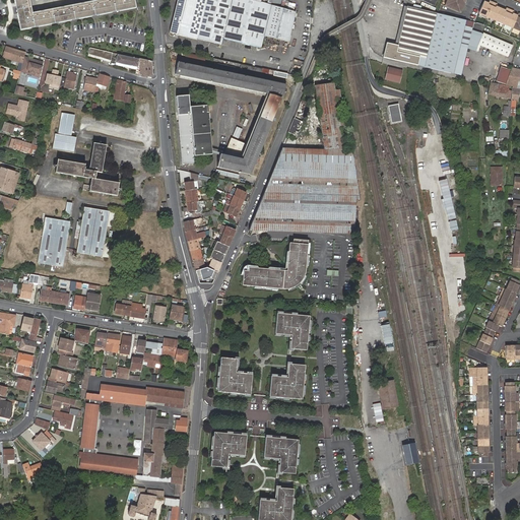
[(12,0),(19,30),(134,9),(132,0),(104,0),(30,14),(27,0),(12,0)]
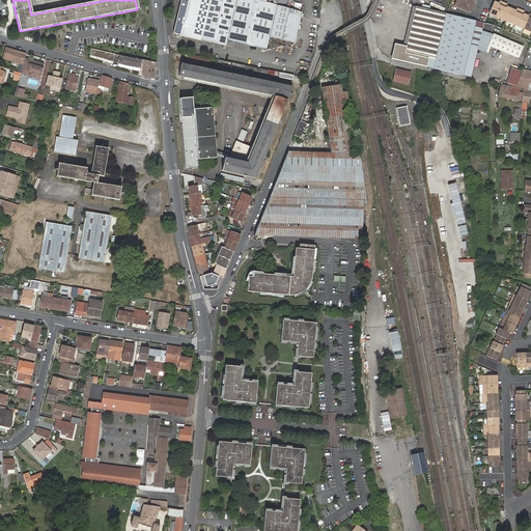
[(180,0),(173,34),(174,34),(175,31),(182,32),(189,0),(180,0)]
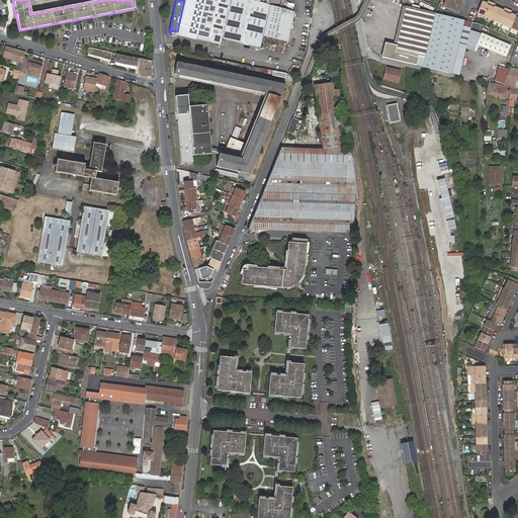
[(259,3),(249,0),(184,0),(177,31),(171,30),(170,33),(221,47),(223,40),(259,49),(262,36),(287,41),(293,13),(259,3)]
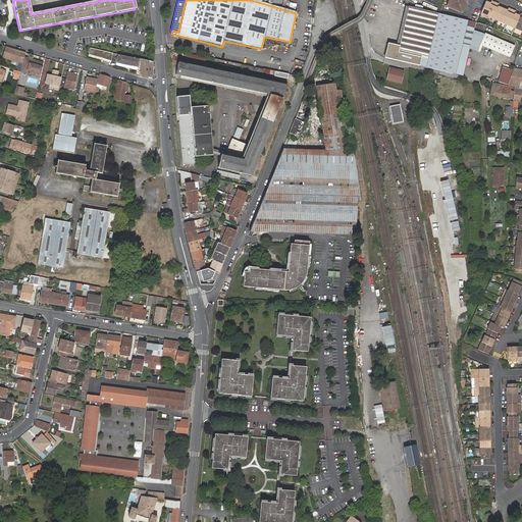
[(449,0),(447,5),(462,11),(466,3),(465,2),(466,0),(464,0),(449,0)]
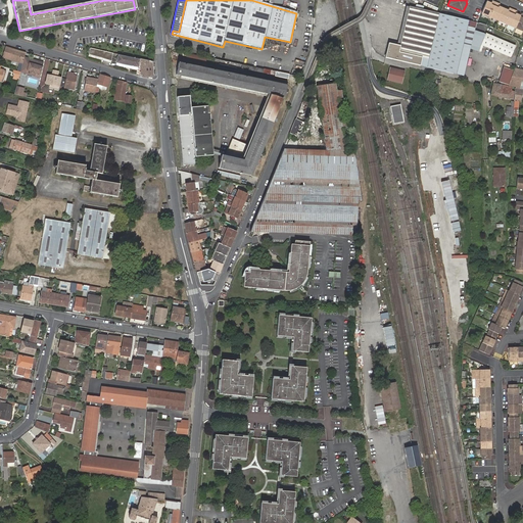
[(486,2),(481,14),(489,18),(495,3),(491,1),(490,4),(486,2)]
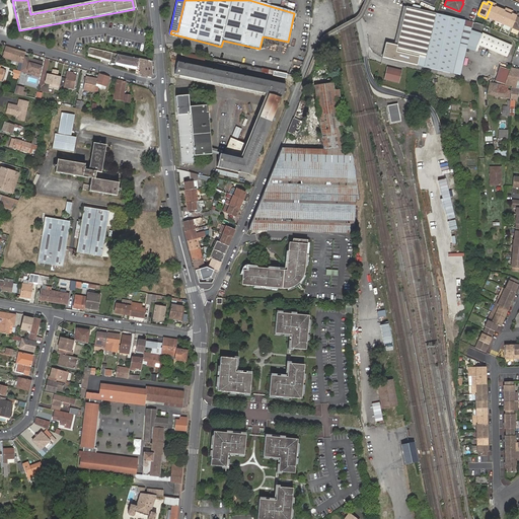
[(492,3),(486,18),(494,21),(499,9),(495,7),(496,5),(492,3)]
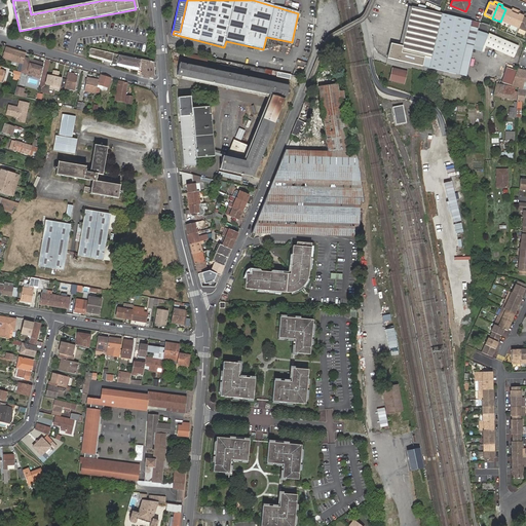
[(409,5),(400,46),(403,46),(413,6),(409,5)]
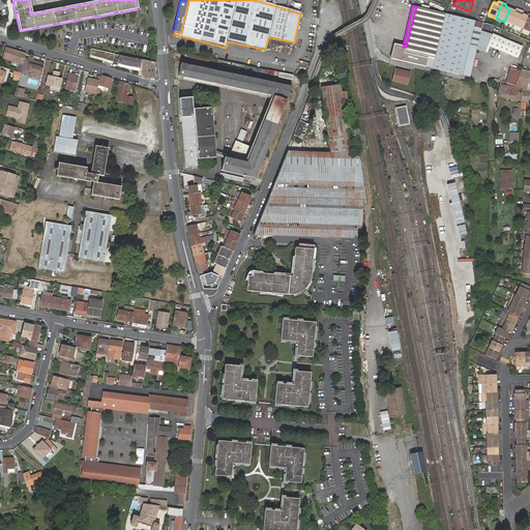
[(394,45),(391,59),(460,75),(462,66),(472,69),(477,50),(487,53),(488,46),(517,58),(522,47),(492,33),(491,35),(481,31),(483,23),(445,13),(416,6),(406,47),(403,47),(394,45)]
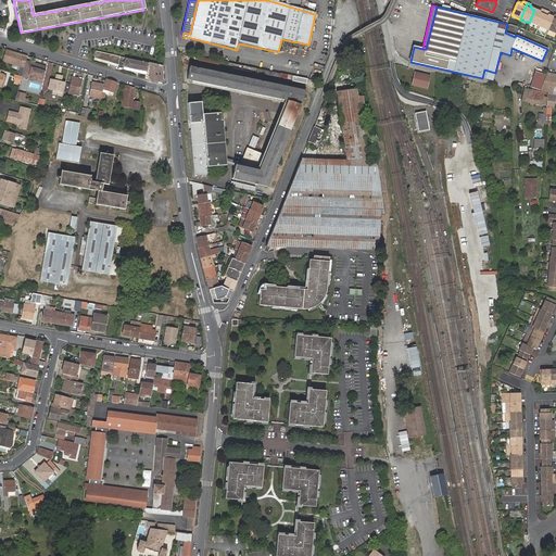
[(534,10),(529,23),(538,26),(544,11),(541,10),(540,12),(534,10)]
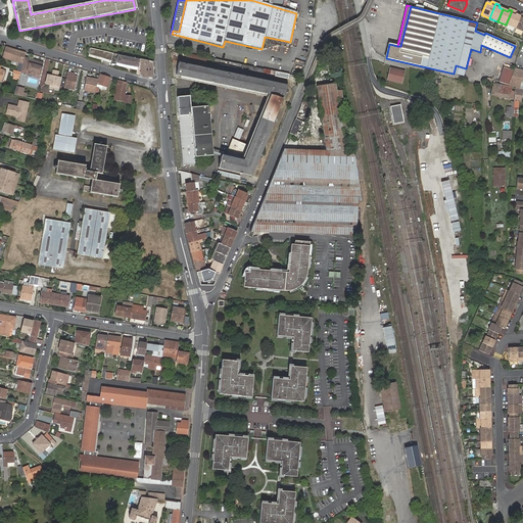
[(512,10),(506,25),(515,29),(519,16),(515,14),(516,12),(512,10)]
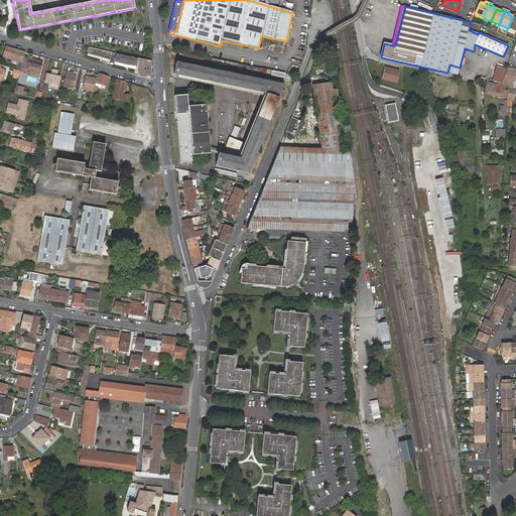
[(14,49),(14,48),(6,45),(2,56),(22,62),(24,56),(25,51),(16,49),(16,50),(14,49)]
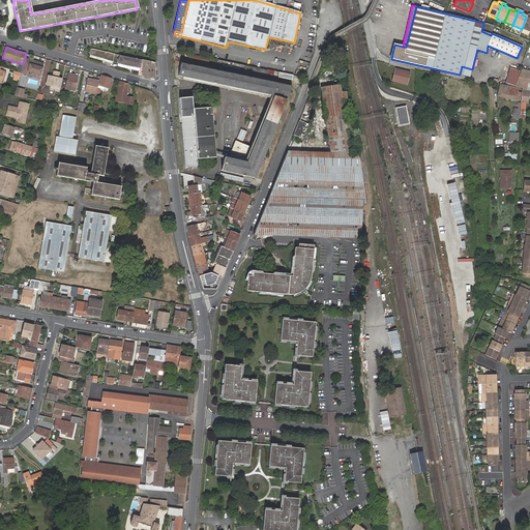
[(90,56),(113,62),(115,56),(92,50),(90,56)]
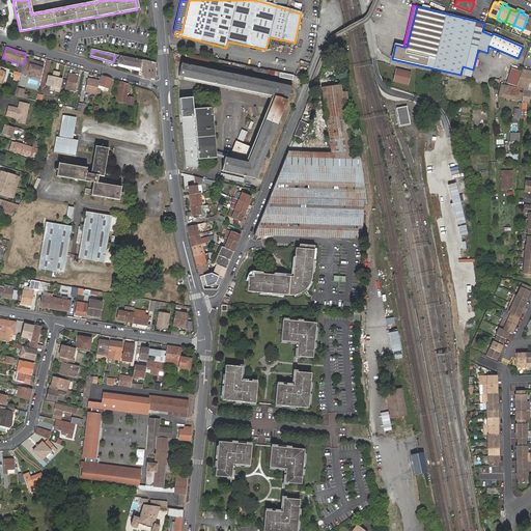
[(211,58),(190,54),(189,60),(210,64),(211,58)]
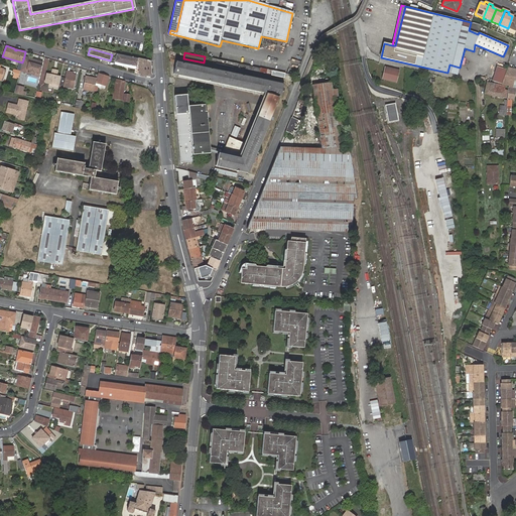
[(141,76),(152,76),(151,62),(150,62),(150,61),(137,58),(117,54),(115,62),(136,67),(137,60),(138,60),(139,71),(137,72),(137,75),(141,76)]
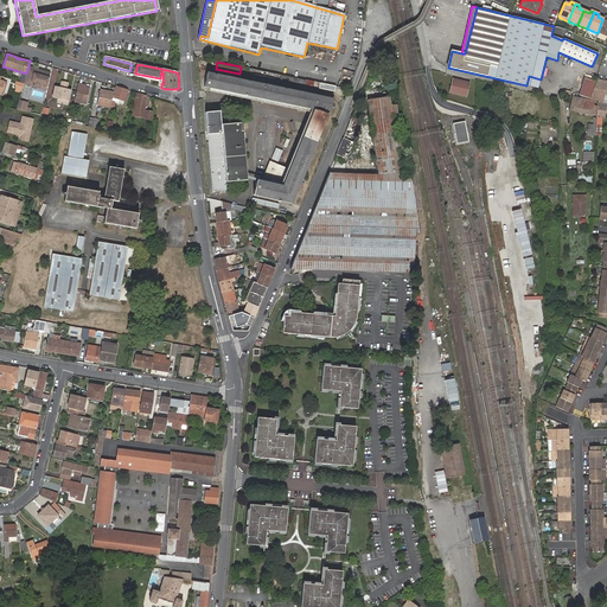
[(24,84),(39,88),(40,84),(30,81),(33,69),(29,66),(26,74),(24,84)]
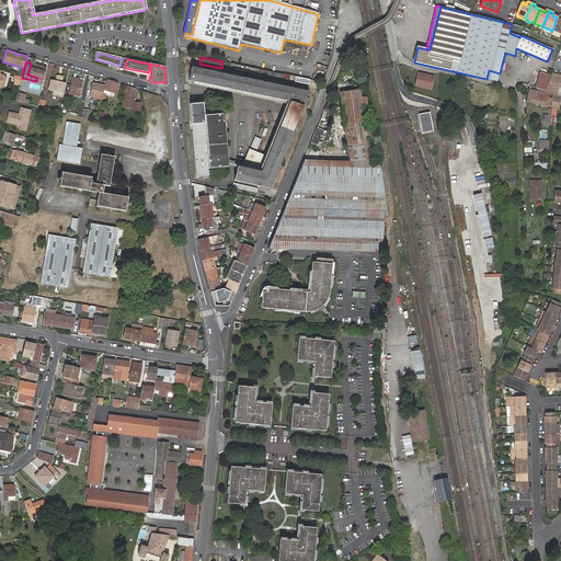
[(27,75),(37,78),(36,81),(43,83),(46,68),(38,66),(38,67),(36,66),(36,65),(31,64),(27,75)]
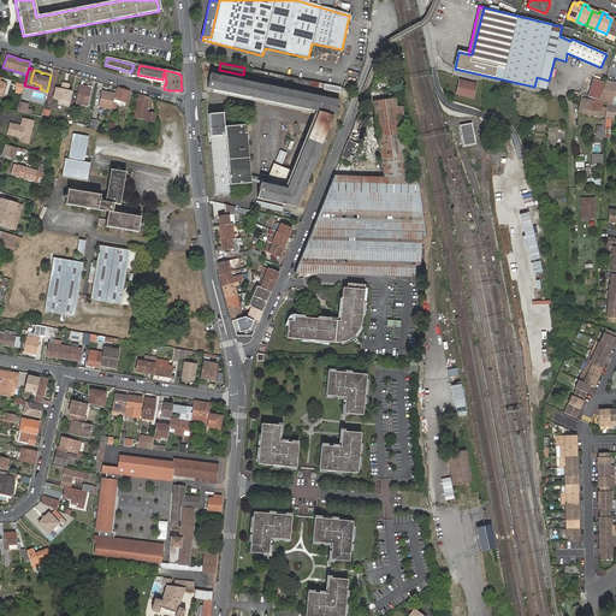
[(258,199),(296,207),(333,114),(335,116),(336,110),(338,110),(338,106),(337,106),(338,101),(211,75),(207,89),(319,112),(294,173),(274,165),(266,185),(260,184),(258,199)]
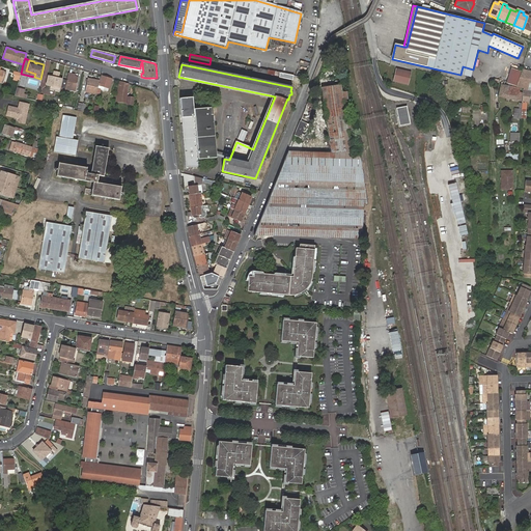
[(460,75),(471,78),(473,70),(463,66),(460,75)]
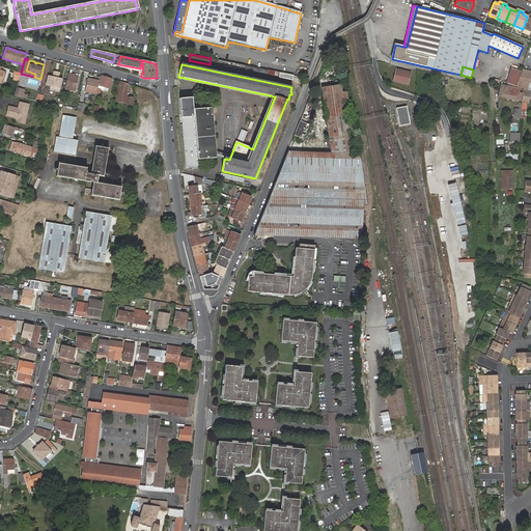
[(280,79),(280,78),(281,74),(254,67),(253,72),(252,74),(280,79)]
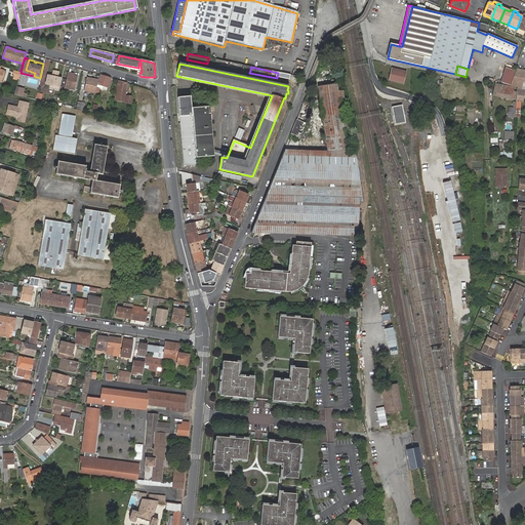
[(510,85),(515,71),(505,67),(499,82),(510,85)]
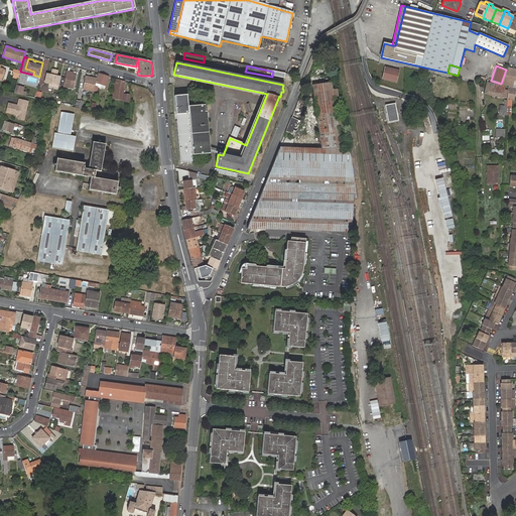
[(398,83),(400,69),(385,67),(383,80),(398,83)]
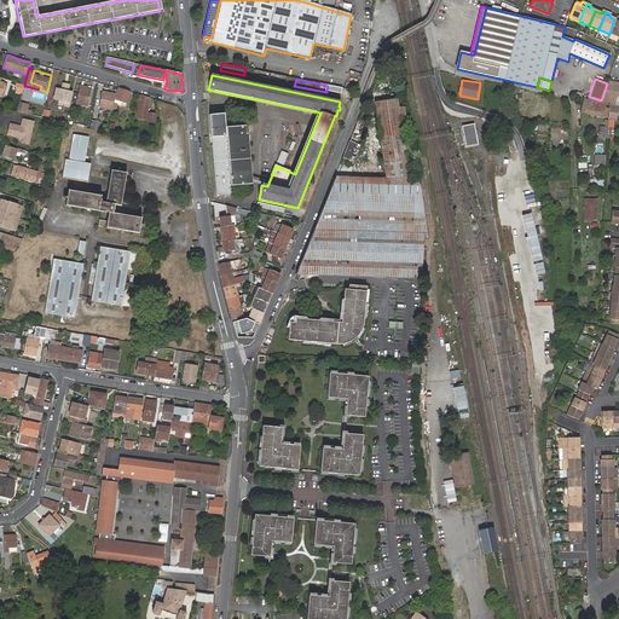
[(608,109),(607,119),(607,120),(607,125),(607,127),(606,138),(611,138),(613,121),(615,121),(618,108),(613,106),(615,97),(618,97),(618,84),(607,82),(601,102),(609,104),(609,106),(608,105),(608,109)]
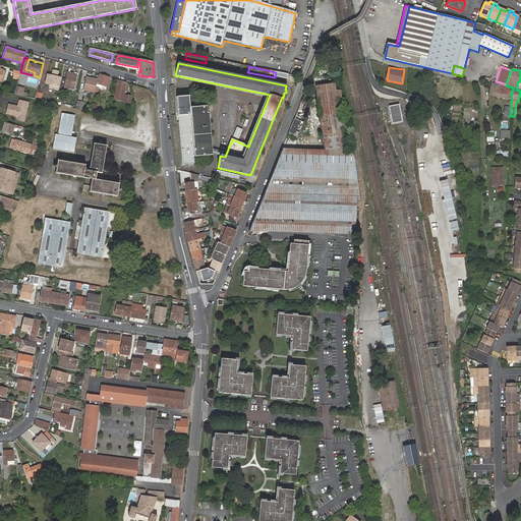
[(63,85),(63,87),(73,90),(77,76),(72,75),(73,73),(67,72),(65,79),(63,85)]
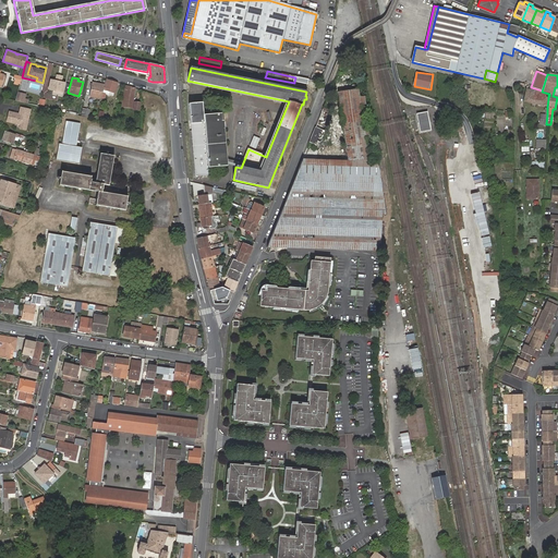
[(65,84),(51,81),(49,89),(53,91),(63,93),(63,92),(64,91),(65,84)]
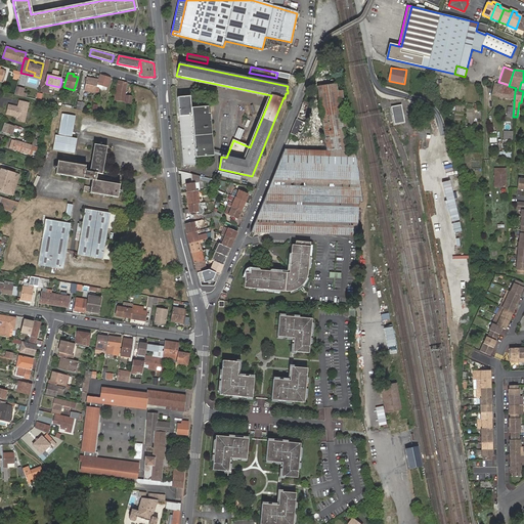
[(99,76),(98,80),(97,84),(103,86),(108,88),(111,79),(99,76)]
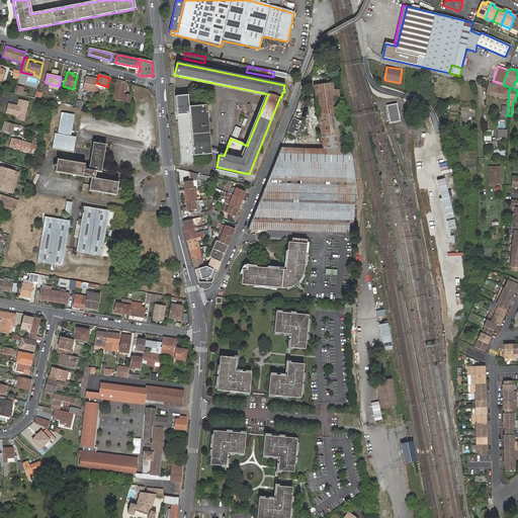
[(90,97),(93,98),(95,87),(96,83),(97,79),(86,77),(83,90),(93,92),(92,94),(90,94),(90,97)]
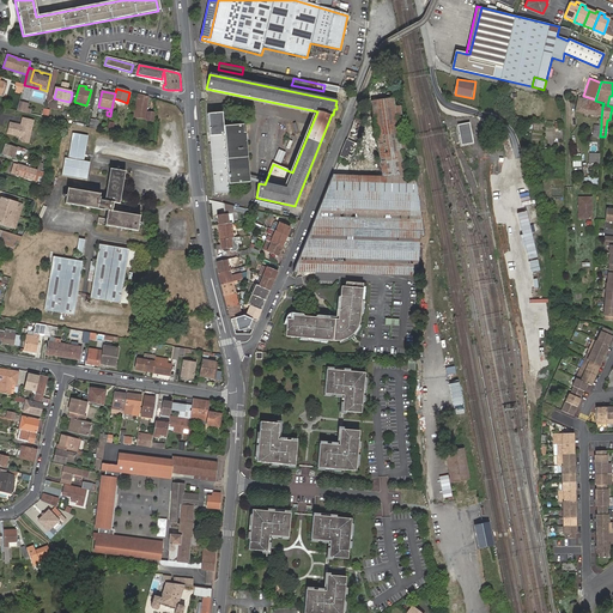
[(149,98),(139,95),(137,110),(135,110),(134,115),(131,115),(131,127),(135,127),(135,119),(135,117),(135,116),(146,119),(149,98)]
